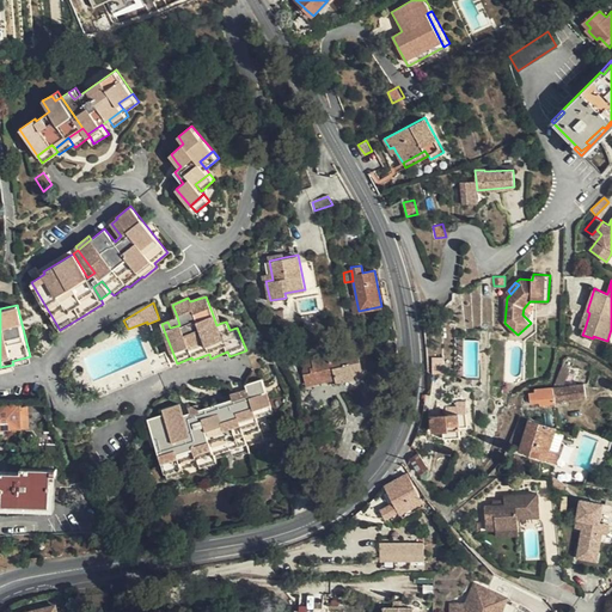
[(214,306),(210,308),(216,325),(221,323),(214,306)]
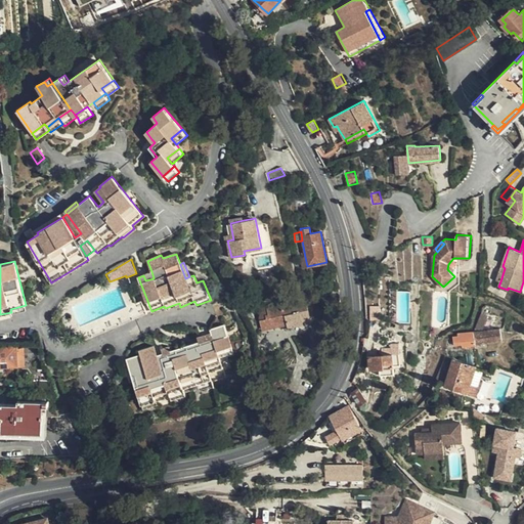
[(496,280),(500,281),(505,268),(503,266),(496,280)]
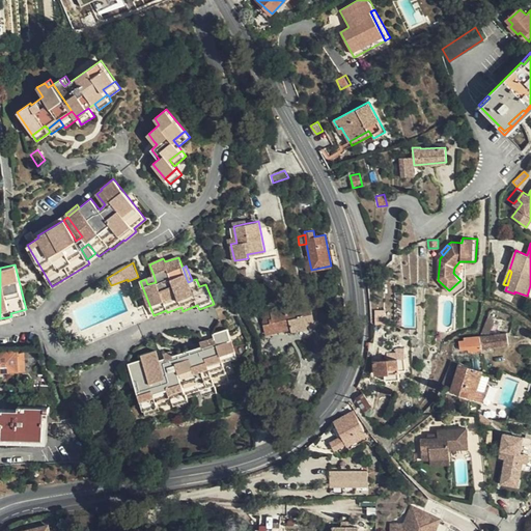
[(154,275),(145,279),(147,284),(156,282),(154,275)]
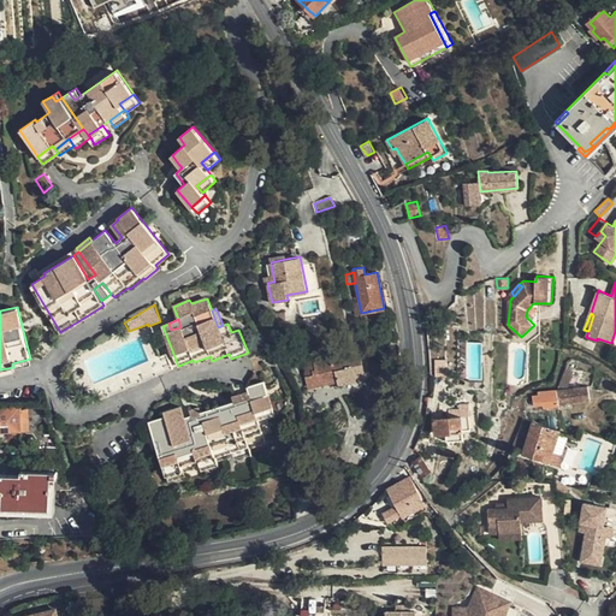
[(326,331),(311,329),(308,341),(324,343),(326,331)]
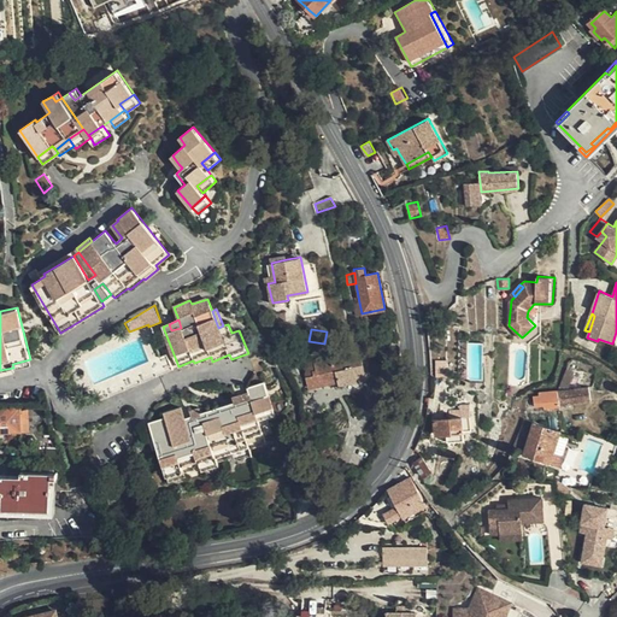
[(156,348),(146,352),(150,362),(113,376),(119,392),(174,370),(166,354),(160,357),(156,348)]
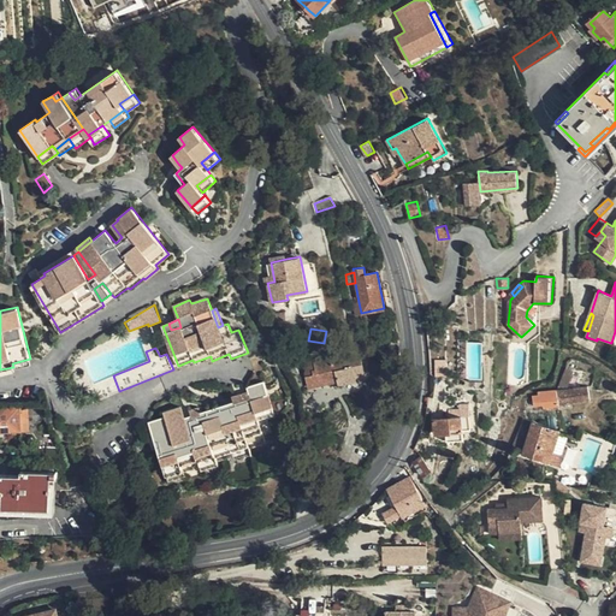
[(309,388),(325,384),(338,380),(339,384),(356,380),(355,377),(366,374),(360,350),(314,361),(309,363),(307,366),(306,367),(306,372),(309,388)]
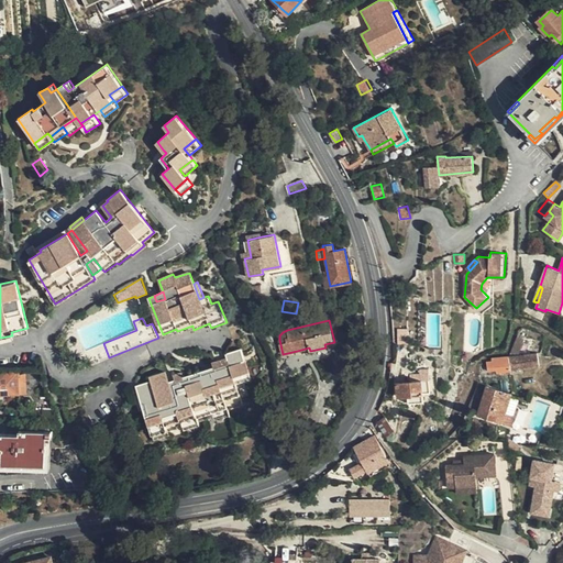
[(400,327),(403,341),(410,340),(407,326),(400,327)]
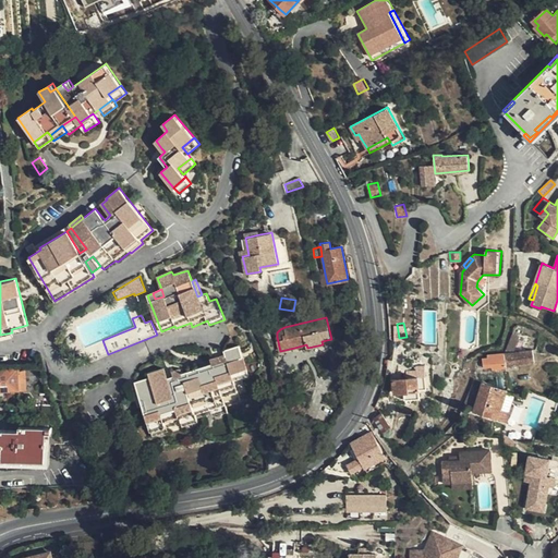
[(534,356),(532,348),(513,352),(520,337),(512,334),(505,352),(487,354),(487,356),(482,358),(484,368),(493,366),(494,370),(511,365),(510,362),(534,356)]
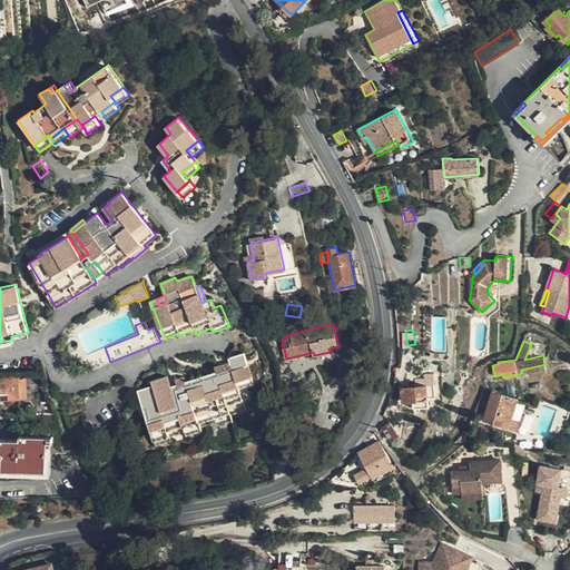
[(138,391),(145,414),(155,443),(170,439),(169,434),(184,430),(185,434),(202,429),(200,425),(215,421),(216,424),(233,420),(229,413),(245,408),(243,401),(251,399),(246,384),(254,382),(244,353),(228,357),(231,362),(215,366),(216,371),(186,381),(184,376),(176,380),(177,384),(178,387),(172,389),(170,386),(167,375),(151,381),(153,385),(138,390),(138,391)]
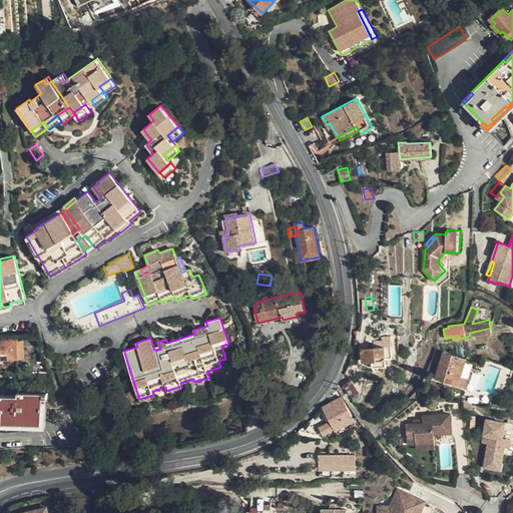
[(377,346),(362,348),(364,361),(365,367),(387,365),(385,346),(392,345),(391,336),(384,336),(384,340),(376,341),(377,346)]
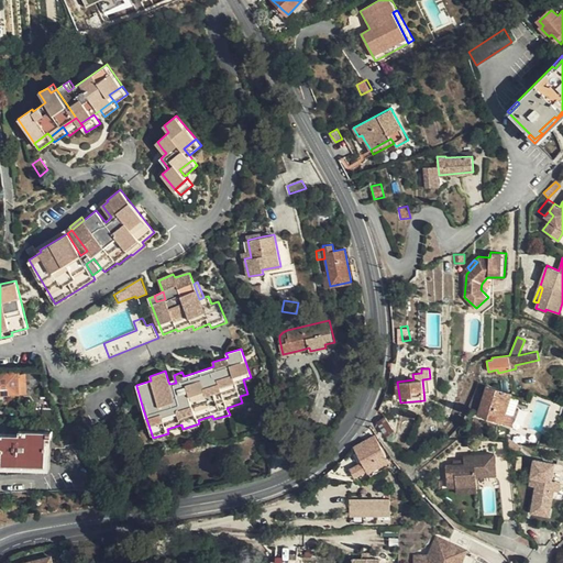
[(0,394),(26,393),(26,381),(18,381),(18,372),(0,372),(0,394)]
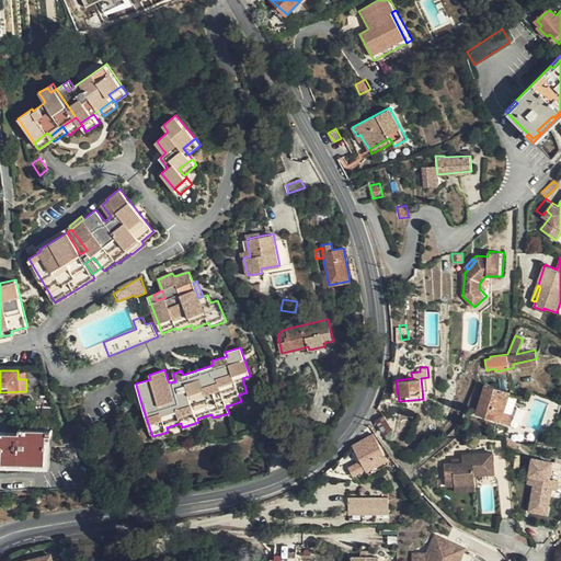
[(132,386),(133,387),(139,409),(142,408),(136,385),(132,386)]
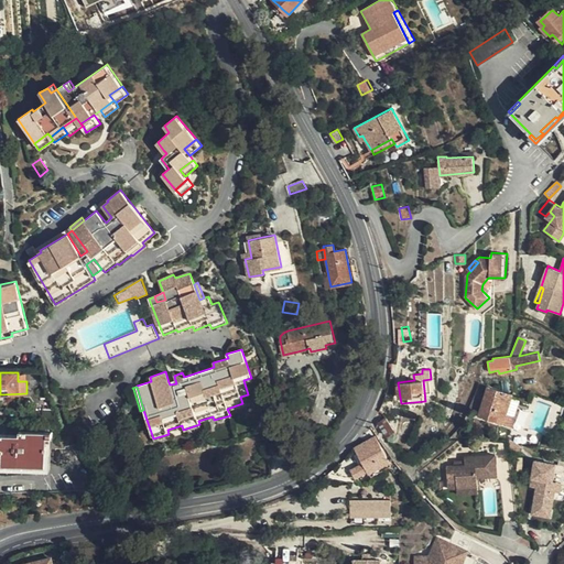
[(513,425),(522,398),(488,387),(479,415),(505,423),(505,422),(513,425)]
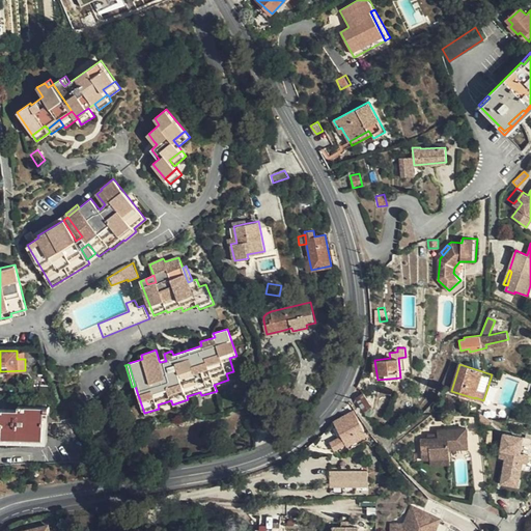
[(371,404),(366,397),(359,401),(364,409),(371,404)]
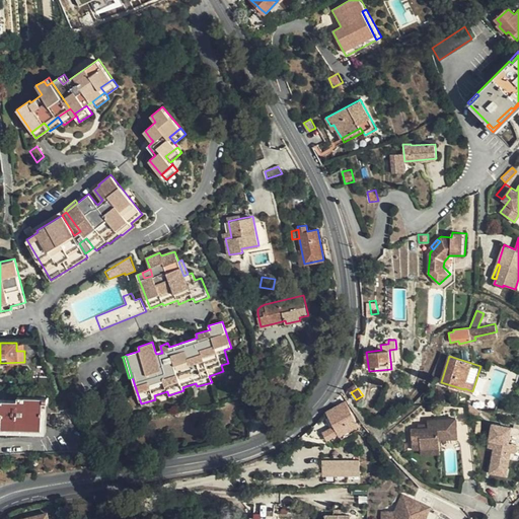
[(48,402),(48,397),(40,397),(18,396),(17,400),(2,399),(2,403),(0,402),(0,428),(44,429),(44,402),(48,402)]
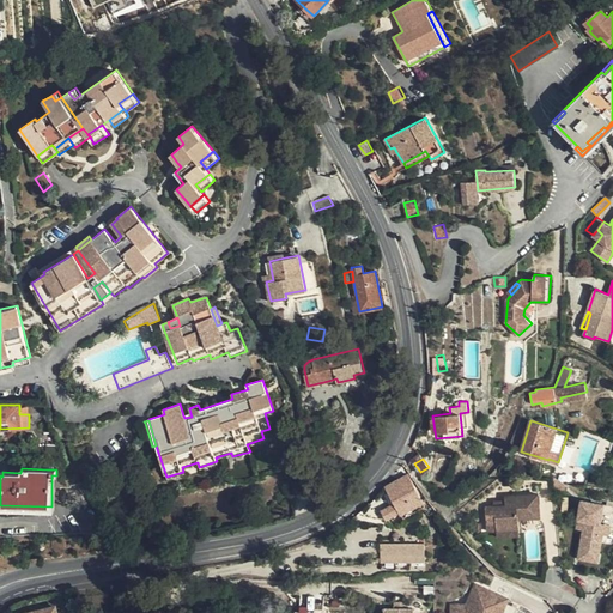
[(423,502),(410,478),(400,484),(398,480),(387,486),(387,487),(395,503),(400,511),(401,514),(423,502)]
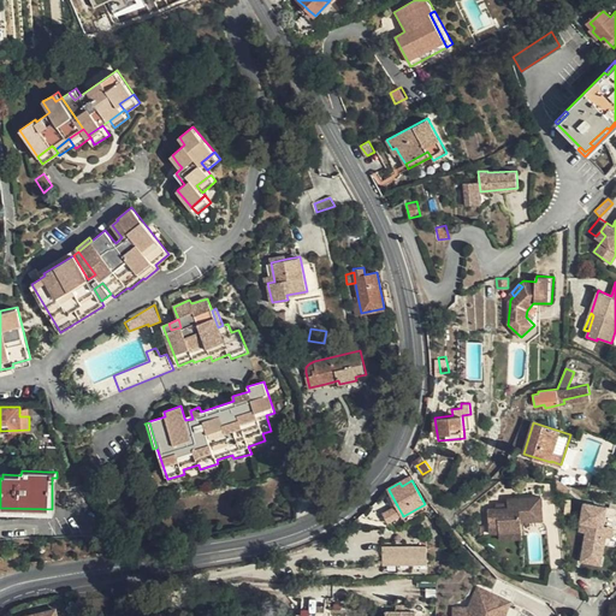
[(543,497),(508,499),(508,509),(489,510),(490,528),(498,528),(499,533),(523,532),(522,522),(544,520),(543,497)]
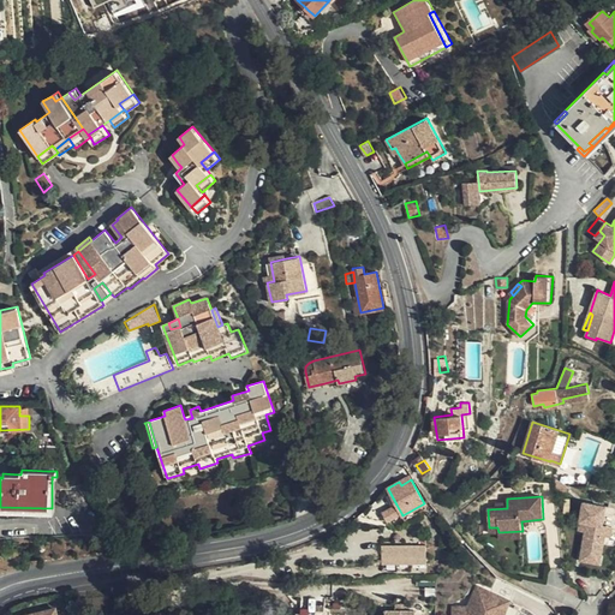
[(607,505),(584,500),(581,520),(584,520),(583,530),(586,530),(583,550),(602,554),(607,532),(602,531),(603,523),(607,505)]
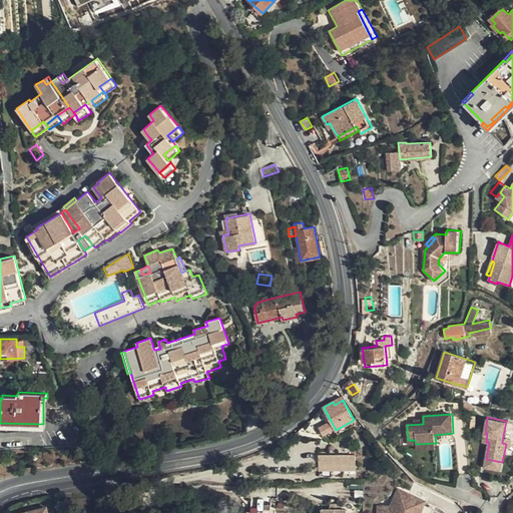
[(356,422),(354,420),(336,430),(338,433),(356,422)]
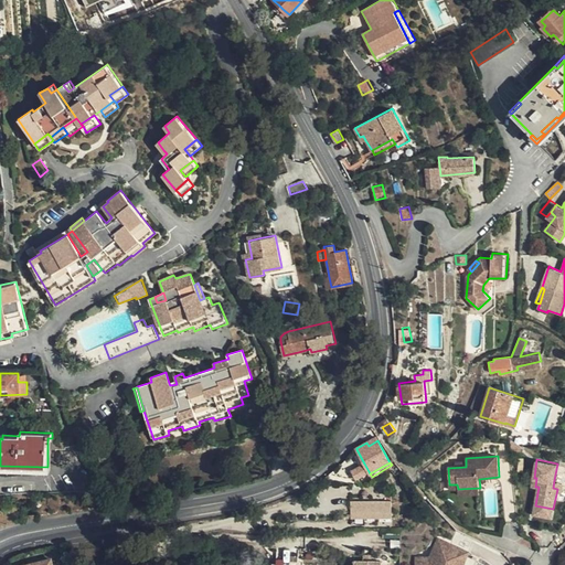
[(369,471),(364,464),(352,469),(356,477),(369,471)]
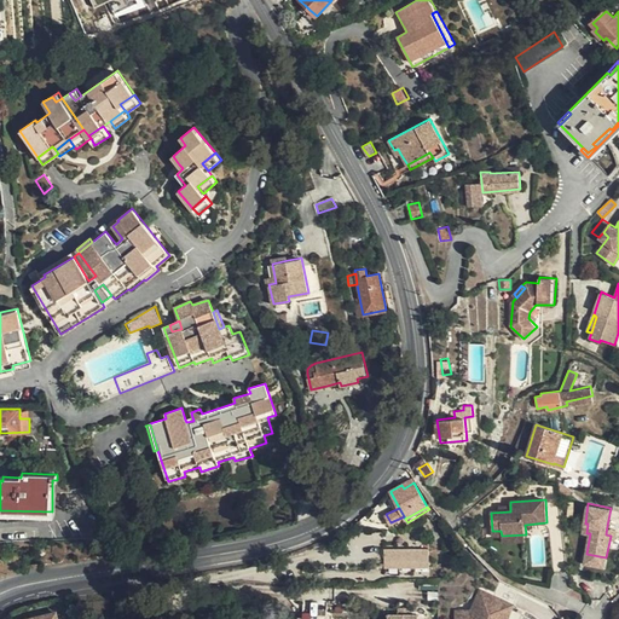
[(618,528),(607,526),(606,534),(611,536),(617,537),(618,528)]
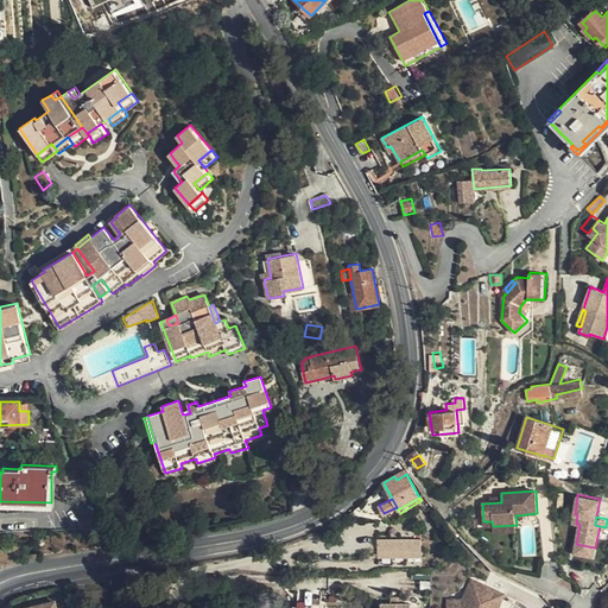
[(420,536),(378,537),(378,556),(422,555),(420,536)]
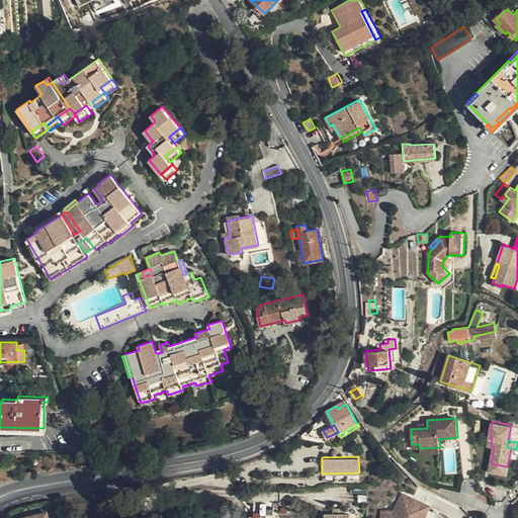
[(507,466),(491,463),(490,471),(506,473),(507,466)]
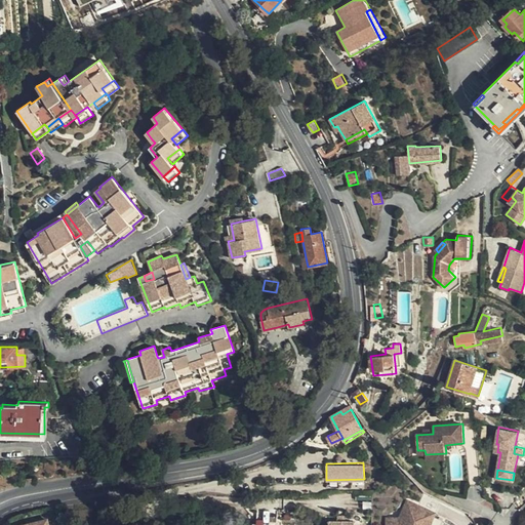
[(439,500),(422,493),(416,507),(407,503),(400,520),(387,521),(387,524),(426,524),(431,514),(434,515),(439,500)]
